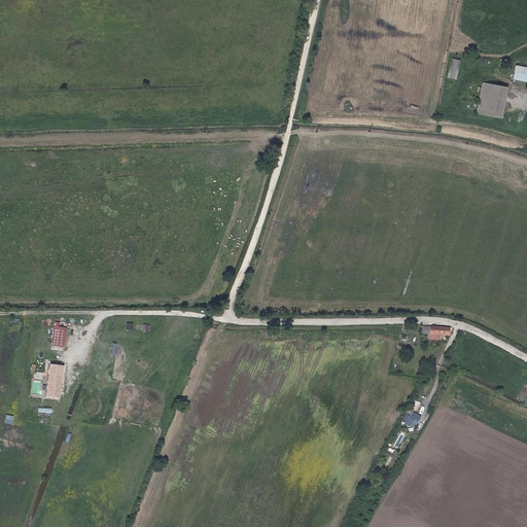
[(450,58),(447,78),(456,79),(459,60),(450,58)]
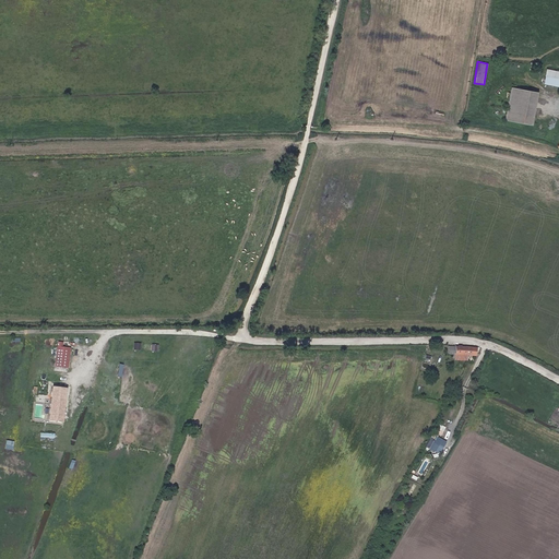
[(545,83),(558,86),(558,72),(547,70),(545,83)]
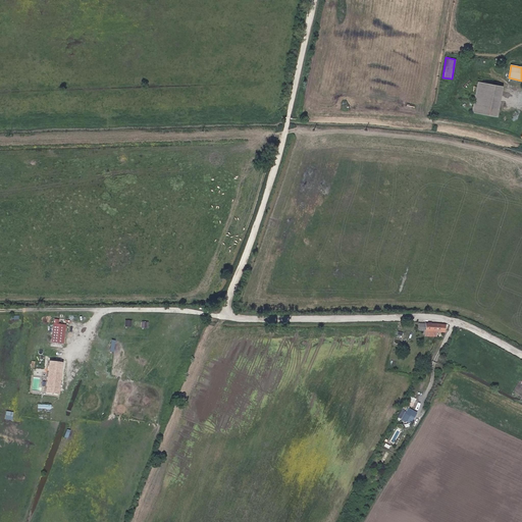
[(502,87),(477,83),(472,111),(496,116),(502,87)]
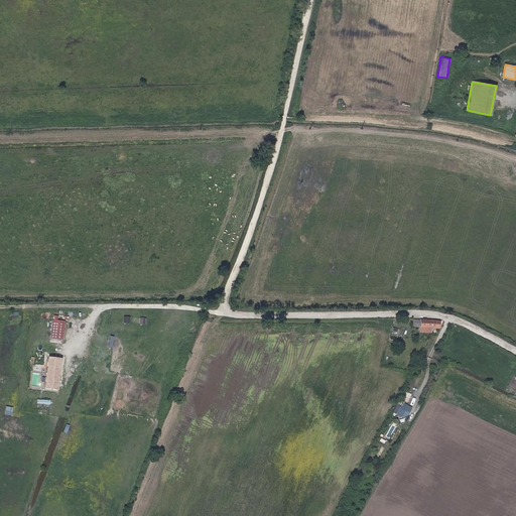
[(49,339),(62,340),(65,320),(57,320),(57,315),(52,315),(49,339)]
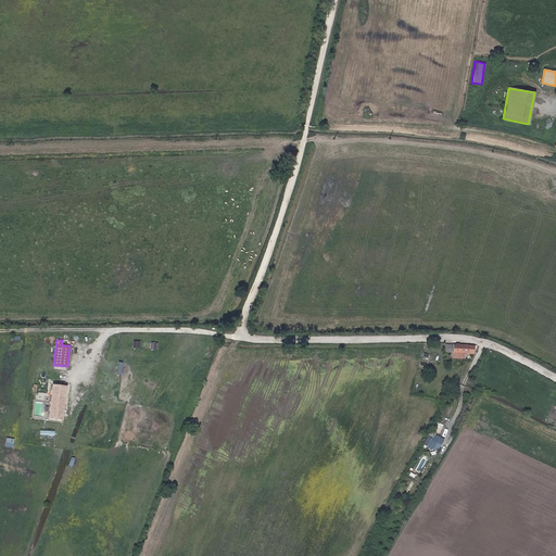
[(462,353),(472,354),(474,344),(454,343),(453,353),(462,353)]
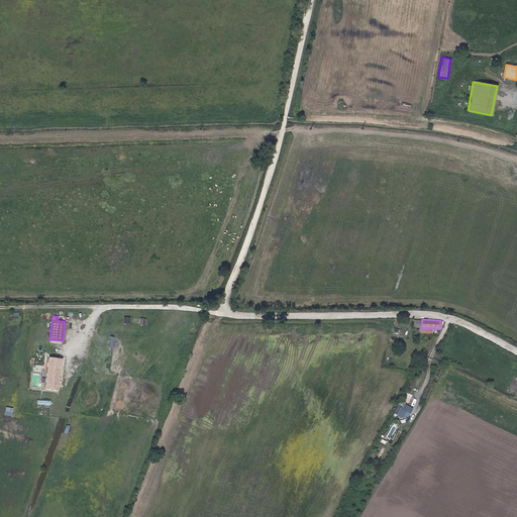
[(62,360),(49,358),(45,390),(59,392),(62,360)]
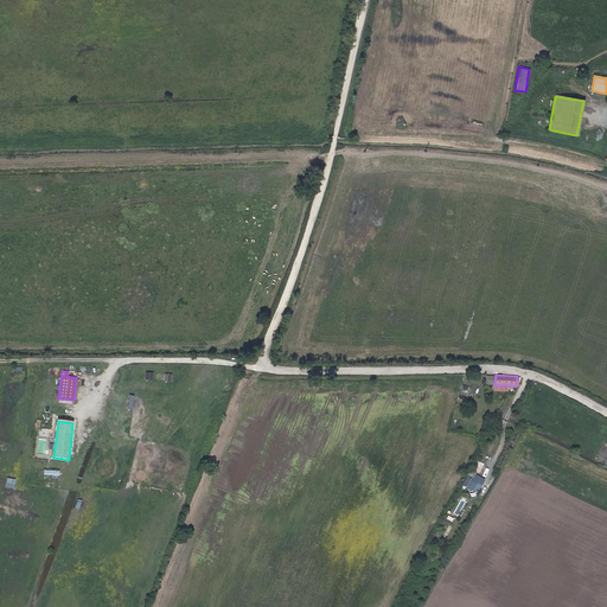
[(474,475),(467,487),(472,490),(475,483),(481,486),(484,481),(474,475)]
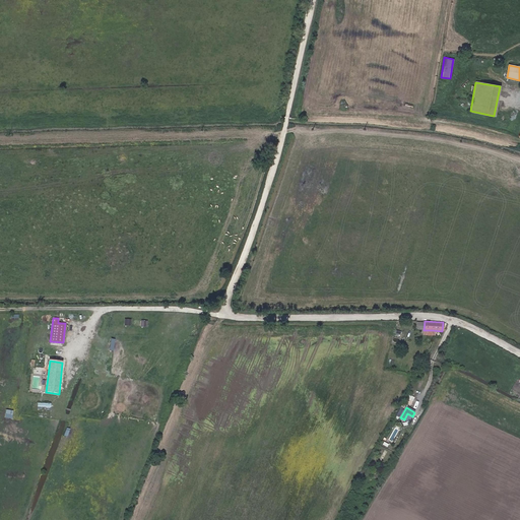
[(12,418),(12,410),(5,409),(4,418),(12,418)]
